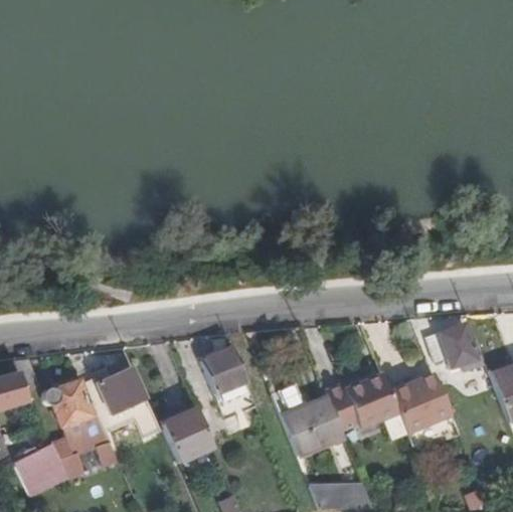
[(462,373),(486,365),(481,353),(477,344),(471,347),(464,330),(428,341),(438,365),(451,361),(454,375),(462,373)]
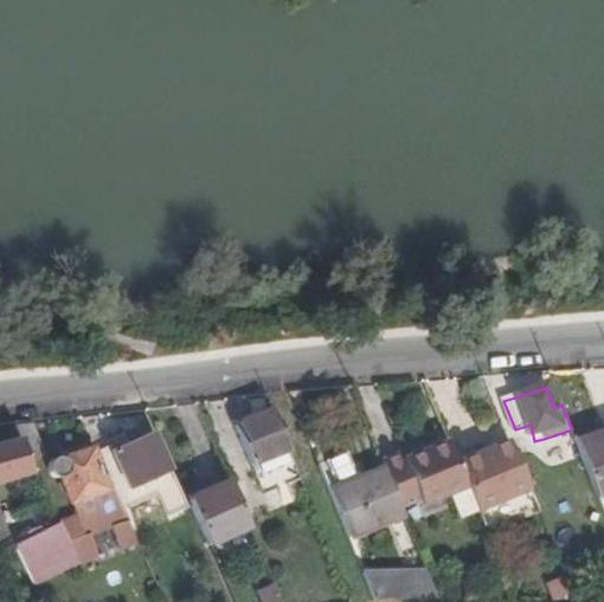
[(246,397),(254,414),(275,406),(270,394),(246,397)]
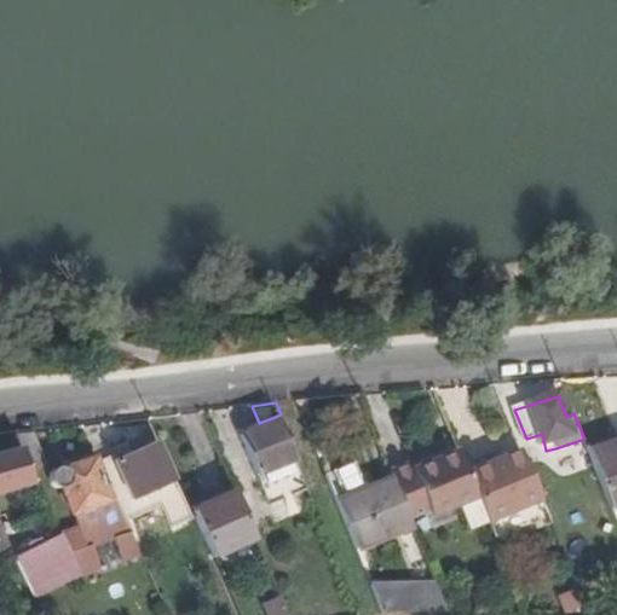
[(274,503),(310,487),(281,415),(259,423),(241,430),(274,503)]
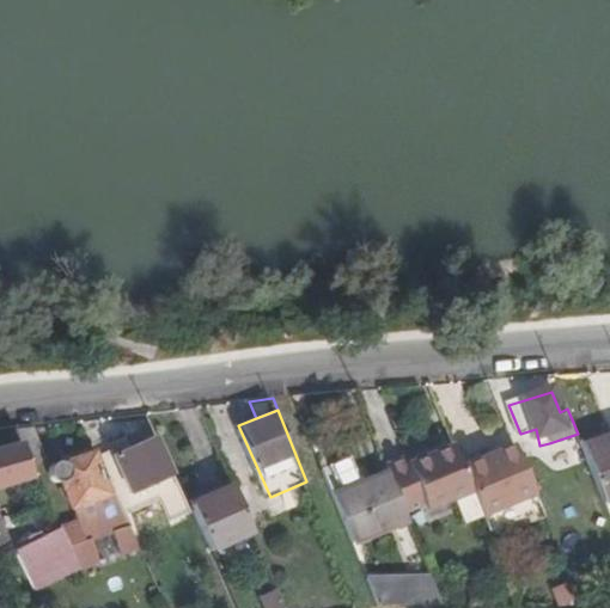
[(604,499),(609,497),(609,437),(607,440),(593,412),(572,419),(578,434),(581,444),(604,499)]
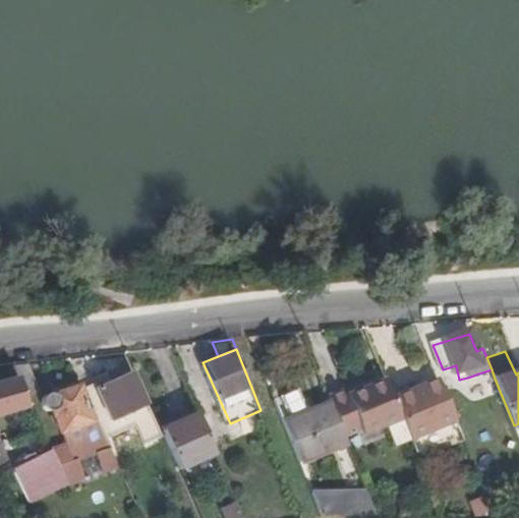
[(470,387),(495,379),(492,369),(467,378),(470,387)]
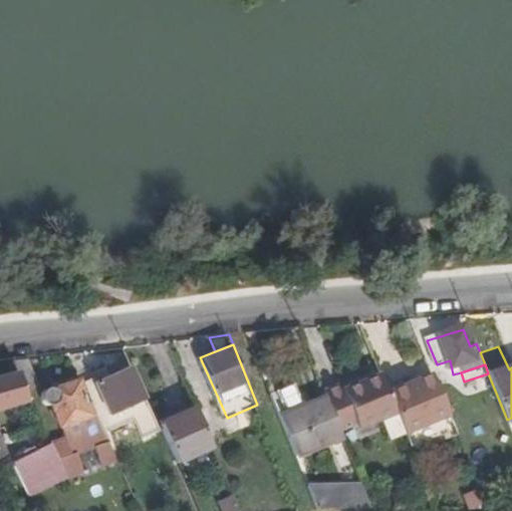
[(129,368),(81,389),(104,436),(135,423),(155,414),(148,398),(144,400),(129,368)]
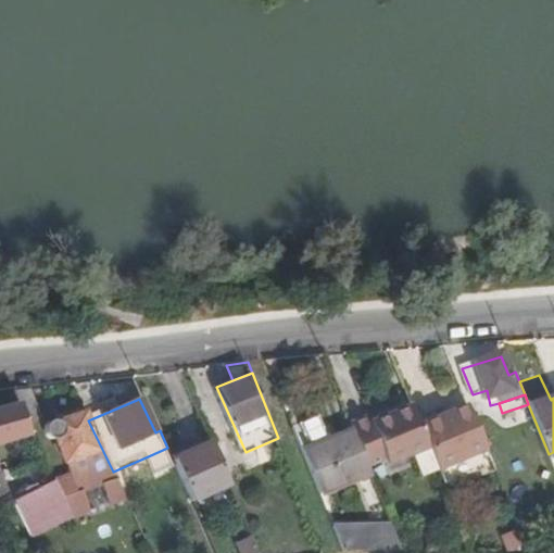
[(438,465),(487,449),(468,402),(418,418),(430,448),(438,465)]
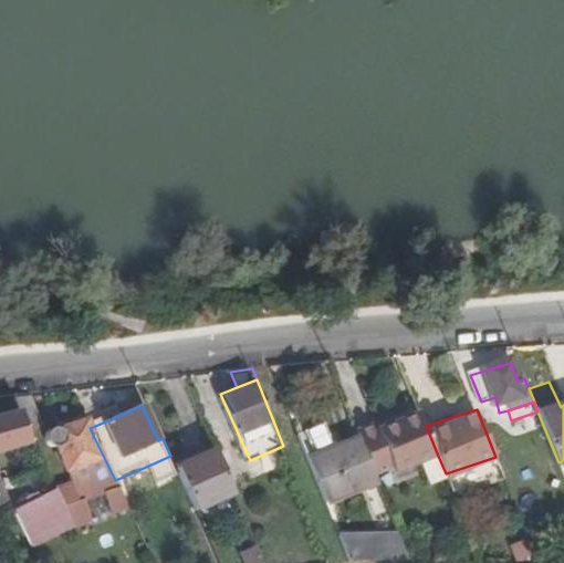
[(14,410),(0,414),(0,446),(25,438),(14,410)]
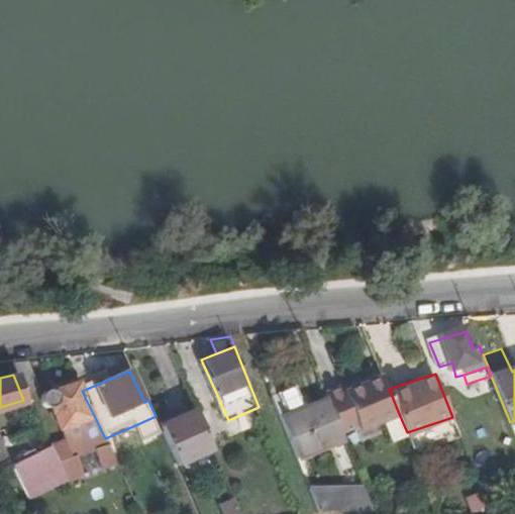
[(344,385),(326,392),(330,400),(342,432),(359,426),(362,431),(400,416),(389,389),(384,376),(346,391),(344,385)]
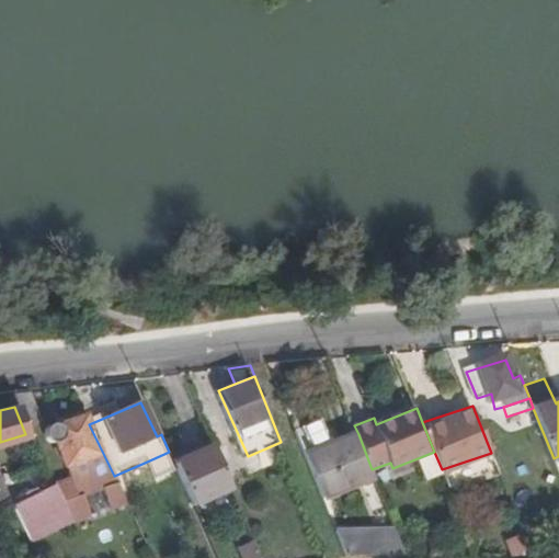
[(109,509),(126,502),(114,476),(89,424),(84,416),(63,423),(52,418),(44,430),(45,439),(56,442),(75,478),(57,485),(77,522),(92,517),(83,497),(100,490),(109,509)]
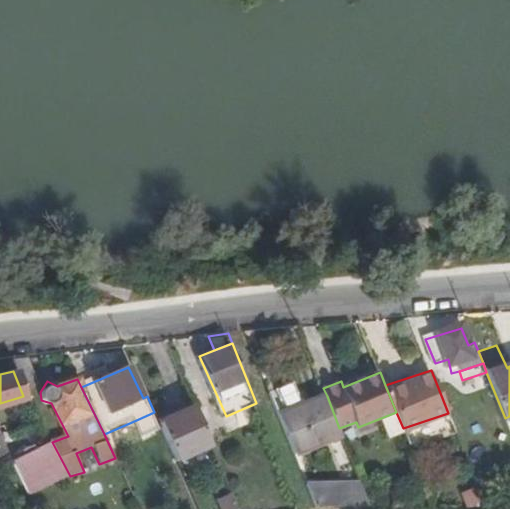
[(277,388),(287,413),(304,406),(294,381),(277,388)]
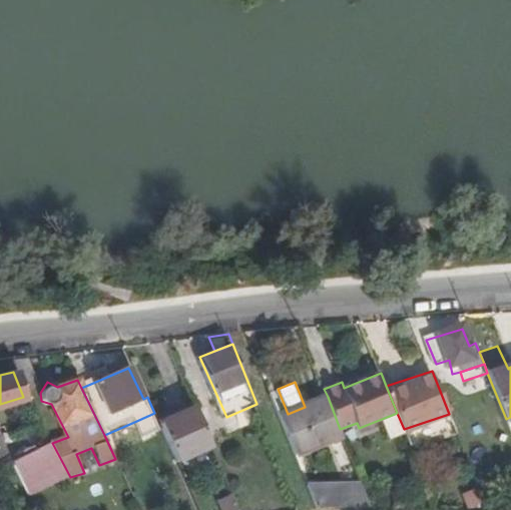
[(340,429),(328,397),(305,407),(288,414),(283,416),(298,453),(343,434),(340,429)]
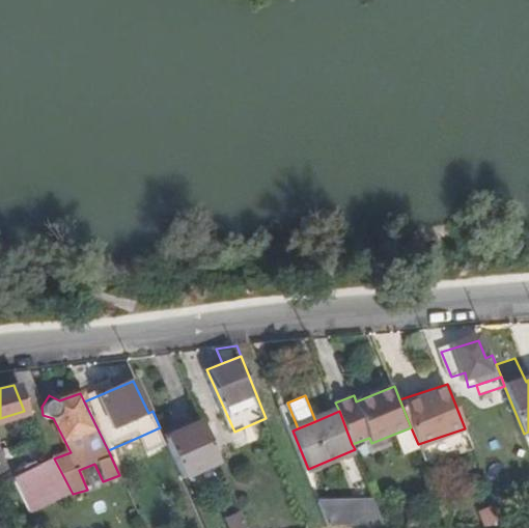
[(185,481),(222,465),(203,422),(165,437),(168,443),(185,481)]
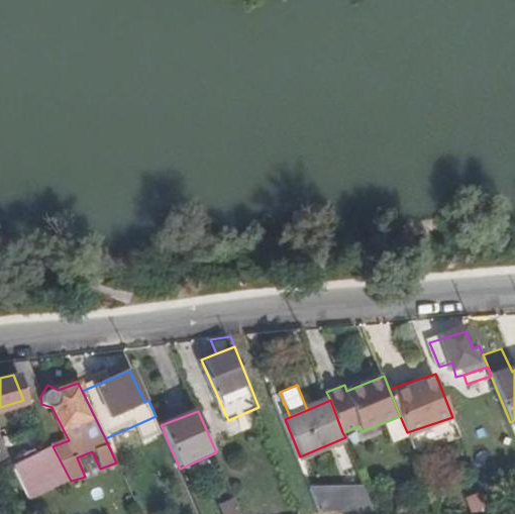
[(141,441),(164,431),(161,425),(156,416),(135,425),(141,441)]
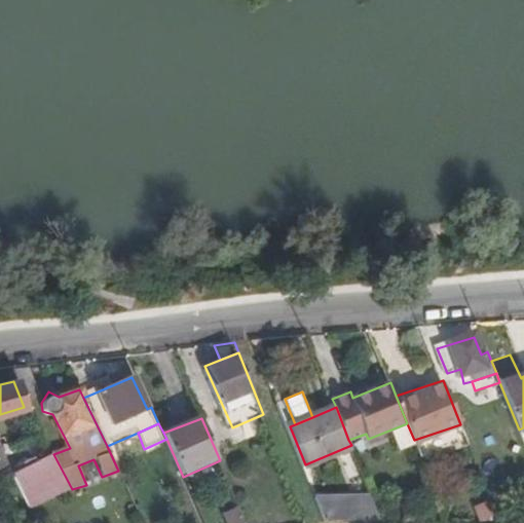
[(419,455),(465,439),(460,424),(414,440),(419,455)]
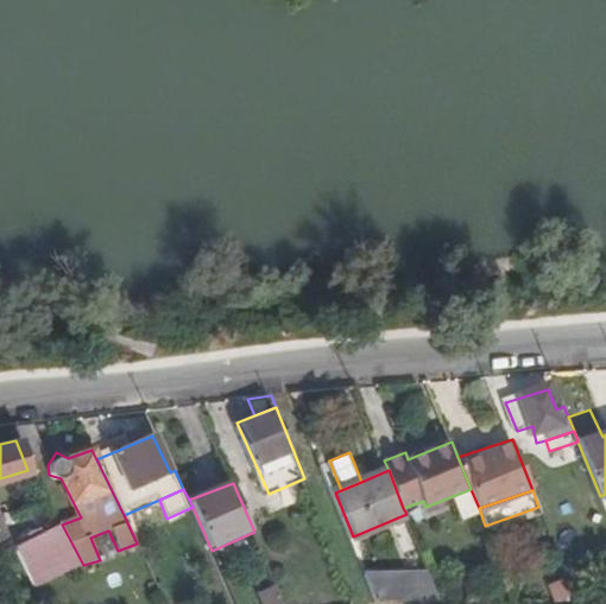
[(62,525),(14,542),(36,585),(83,565),(62,525)]
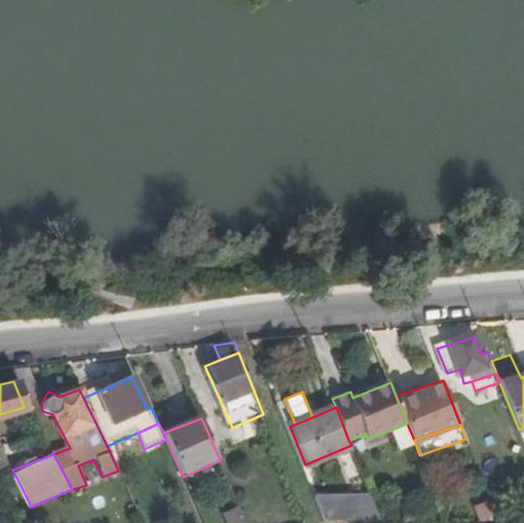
[(369,489),(317,494),(328,518),(346,518),(380,518),(369,489)]
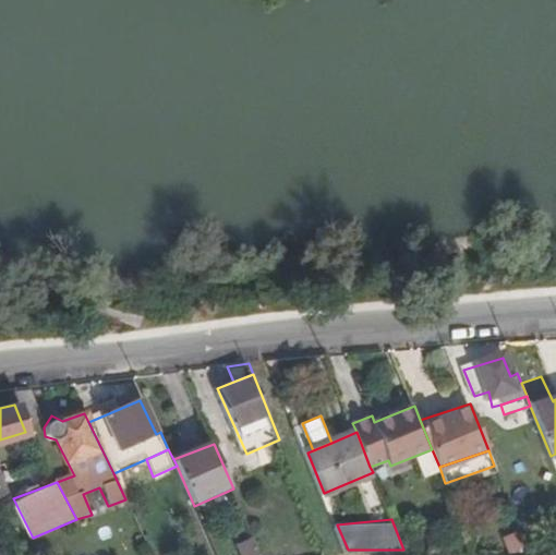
All buildings are outlined.
